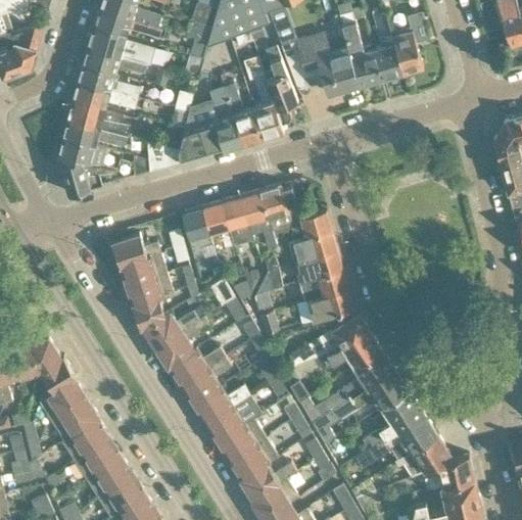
[(28,4),(26,0),(0,0),(0,13),(6,11),(26,4),(28,4)]
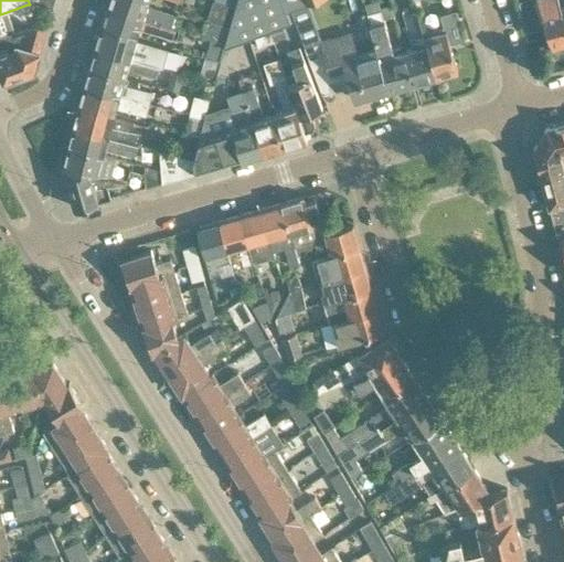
[(28,0),(30,4),(51,11),(54,0),(28,0)]
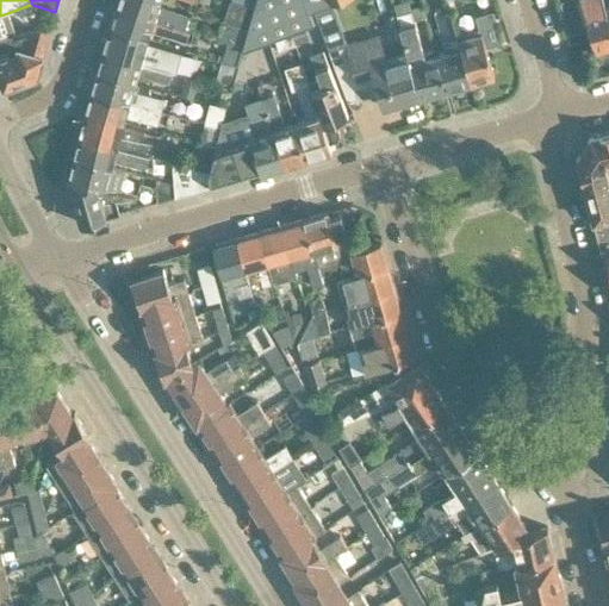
[(154,0),(118,0),(116,10),(182,31),(186,20),(155,11),(159,1),(154,0)]
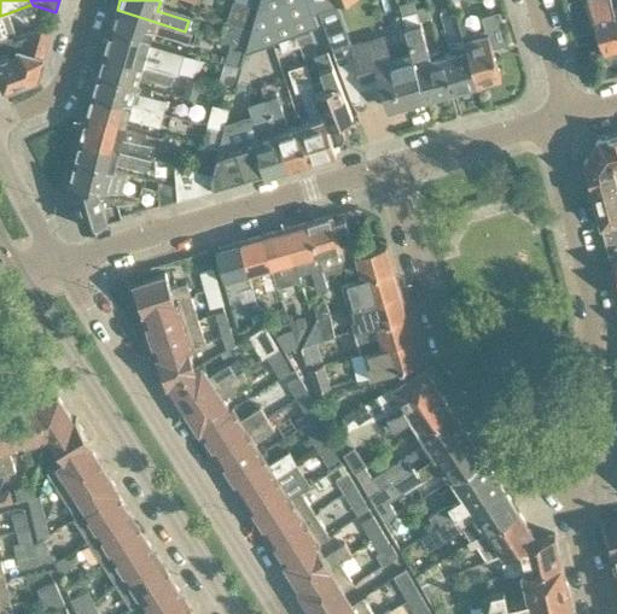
[(233,0),(232,5),(256,12),(258,0),(233,0)]
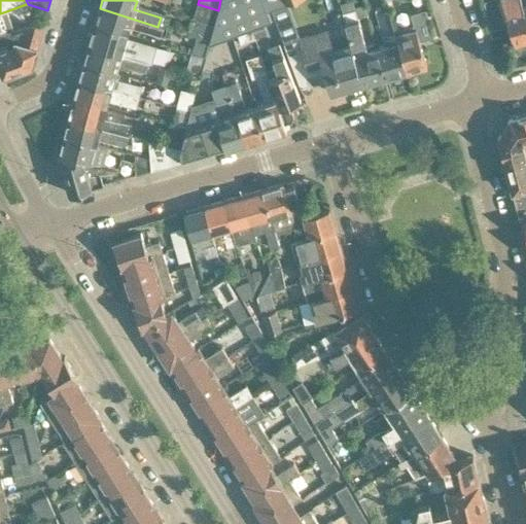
[(213,26),(208,44),(208,45),(234,36),(249,30),(269,23),(265,14),(266,13),(260,0),(220,0),(218,10),(213,26)]
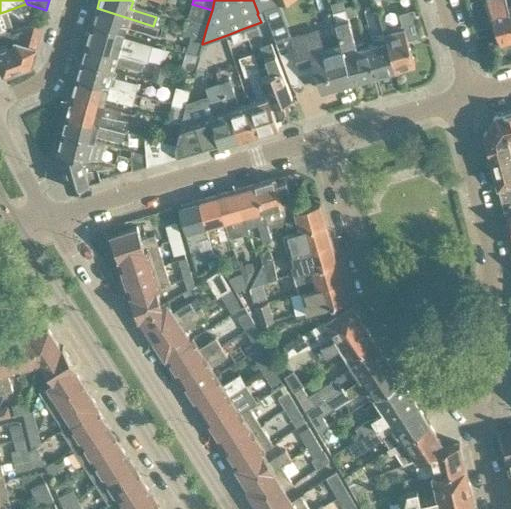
[(253,0),(258,13),(294,0),(253,0)]
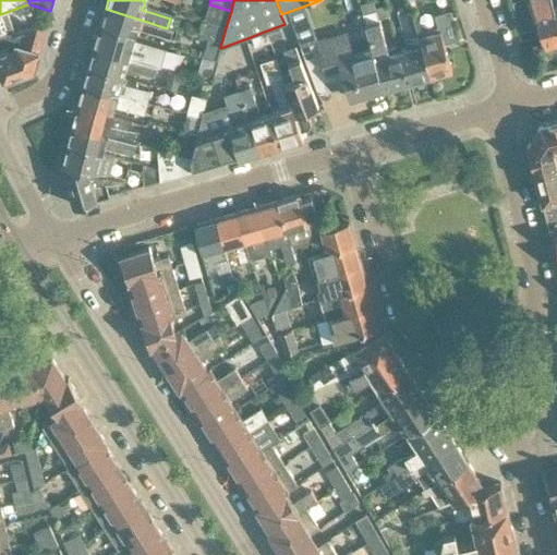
[(521,31),(537,26),(543,47),(556,43),(556,26),(549,0),(529,0),(531,7),(515,11),(518,20),(521,31)]
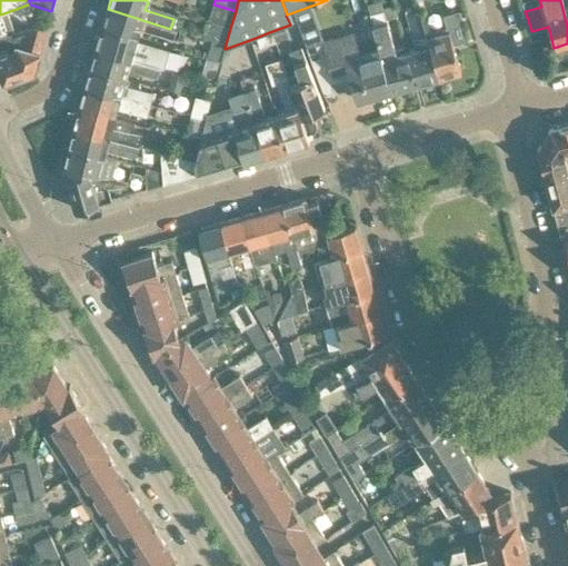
[(213,5),(208,20),(218,23),(230,28),(236,11),(213,5)]
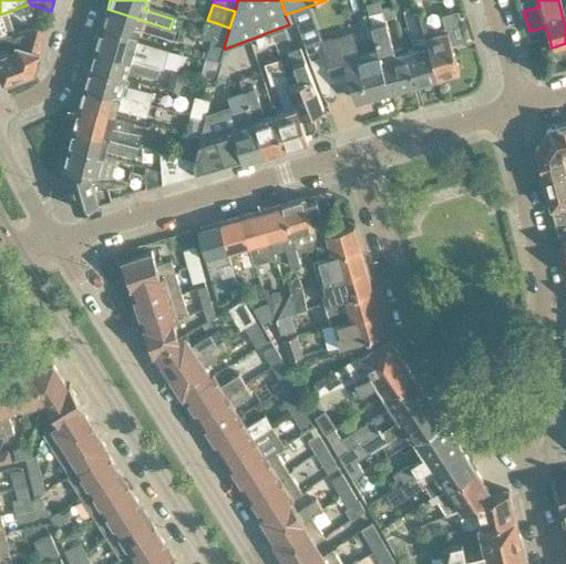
[(107,9),(101,28),(136,38),(137,32),(166,41),(172,43),(175,31),(170,29),(107,9)]
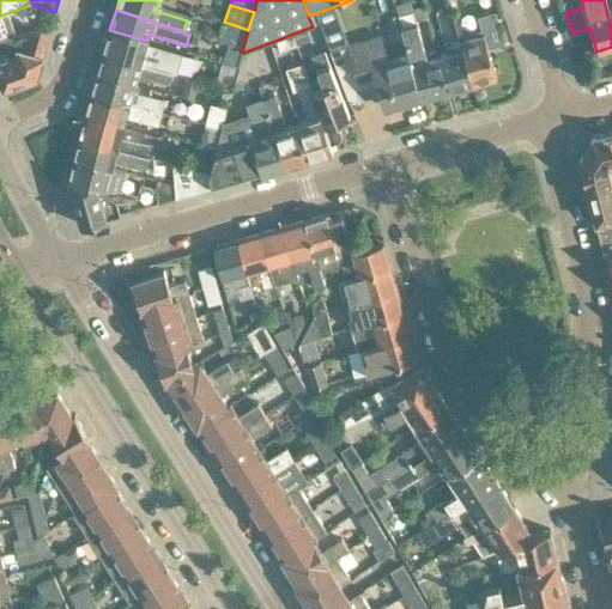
[(412,12),(398,17),(400,28),(399,28),(400,31),(407,54),(420,101),(430,97),(434,98),(440,97),(442,93),(444,93),(435,58),(432,53),(425,55),(417,25),(416,26),(414,20),(412,12)]
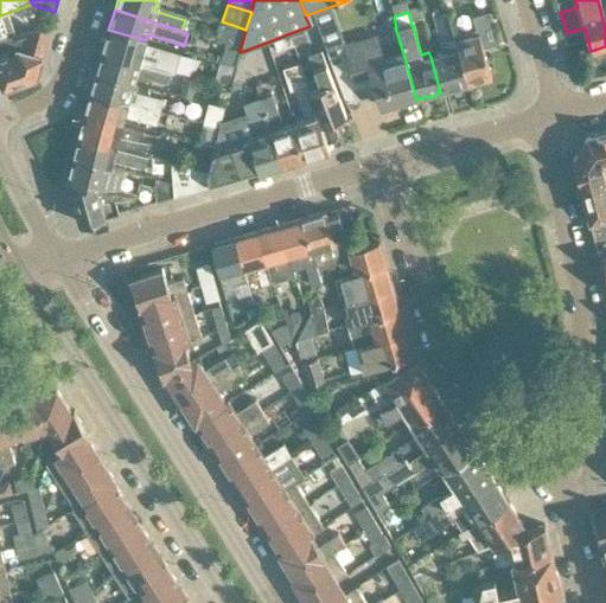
[(434,56),(431,57),(440,92),(445,91),(447,90),(451,91),(457,90),(459,87),(467,84),(454,42),(447,15),(439,17),(438,12),(431,14),(442,55),(434,56)]
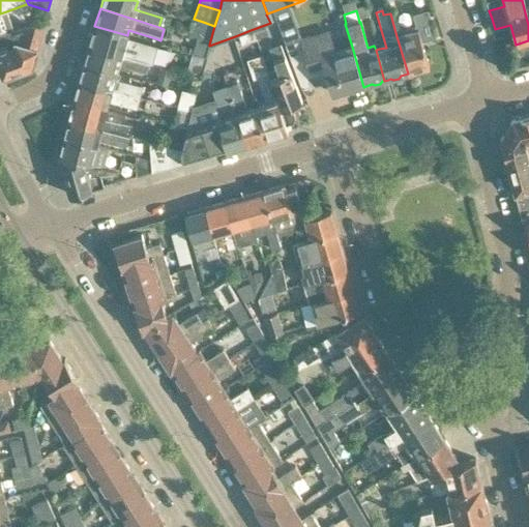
[(6,11),(0,13),(0,74),(2,79),(31,67),(42,27),(43,25),(36,20),(25,26),(12,30),(6,11)]
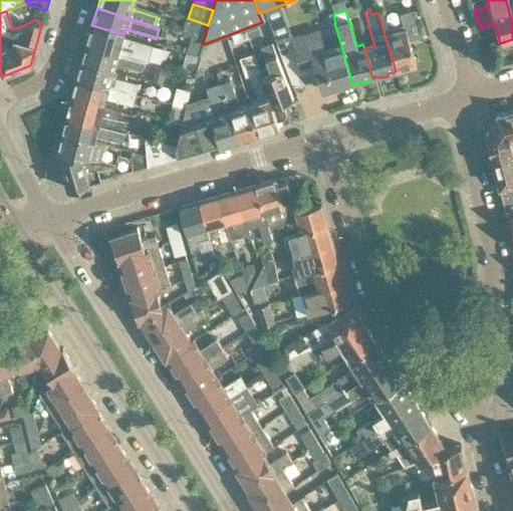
[(404,29),(385,35),(396,71),(416,66),(409,42),(422,38),(414,11),(400,15),(404,29)]
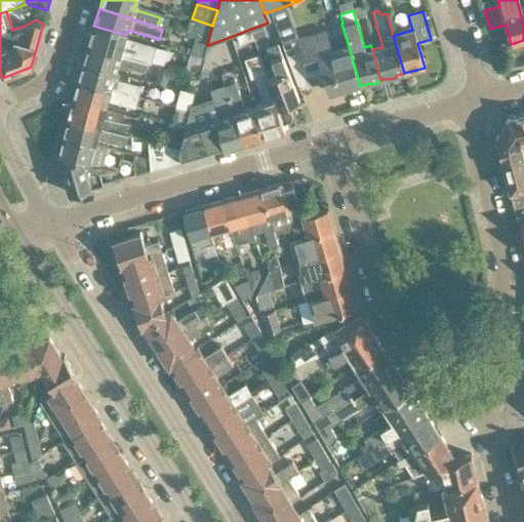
[(194,39),(207,44),(212,26),(201,22),(197,35),(189,32),(187,37),(194,39)]
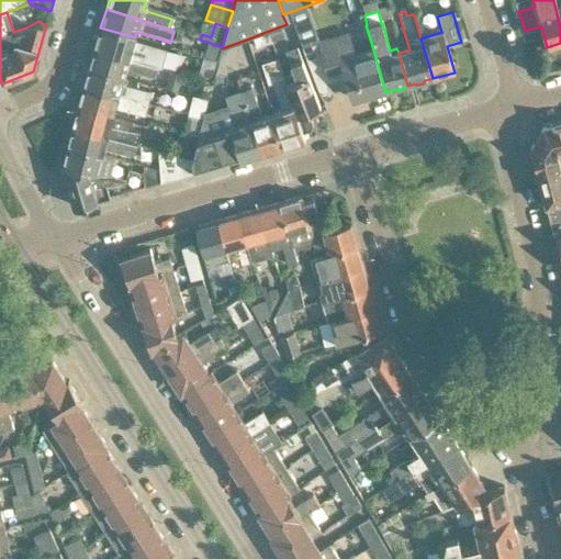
[(97,40),(93,51),(157,68),(161,69),(166,52),(133,43),(135,37),(100,28),(99,32),(98,38),(97,40)]
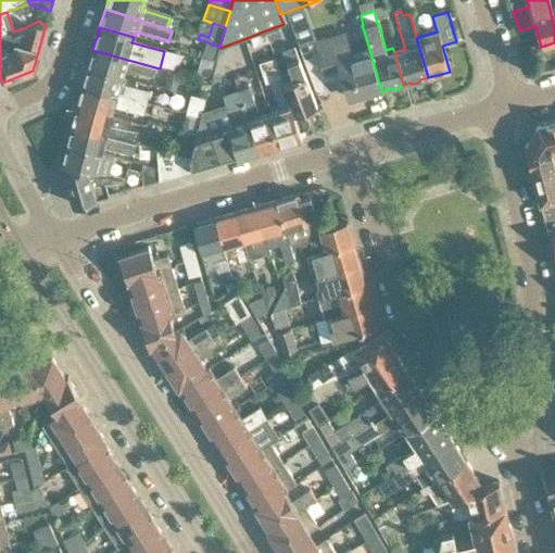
[(263,32),(247,38),(251,49),(266,42),(263,32)]
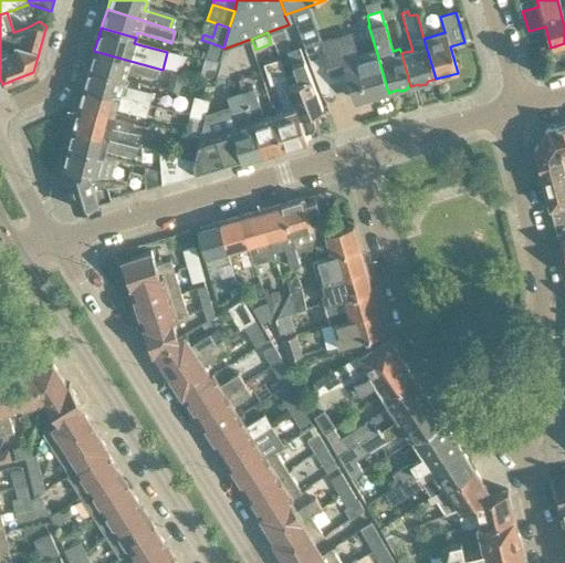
[(388,93),(376,50),(356,55),(351,35),(320,44),(331,83),(333,83),(331,77),(346,73),(354,102),(388,93)]
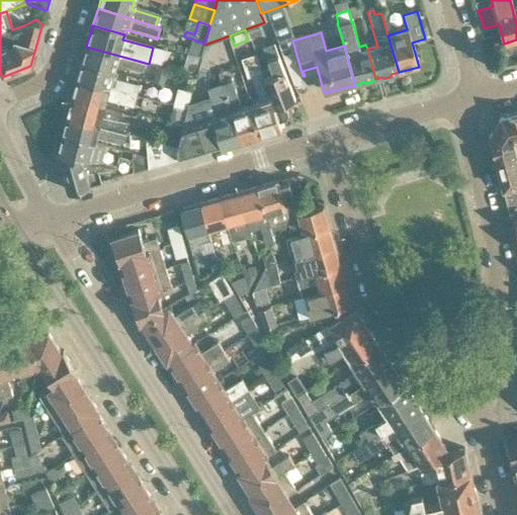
[(187,51),(186,56),(200,60),(204,45),(204,44),(191,38),(187,51)]
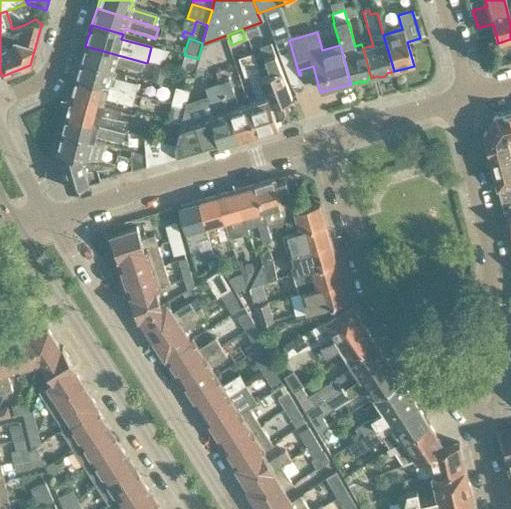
[(267,65),(256,69),(259,78),(269,107),(270,107),(280,103),(291,100),(270,44),(260,48),(267,65)]
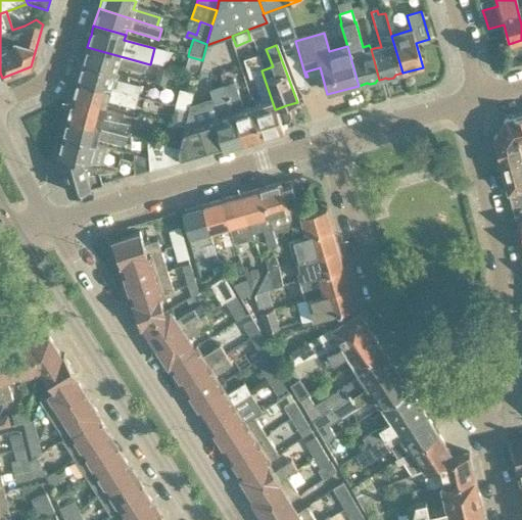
[(87,47),(82,65),(114,75),(116,66),(143,74),(146,63),(87,47)]
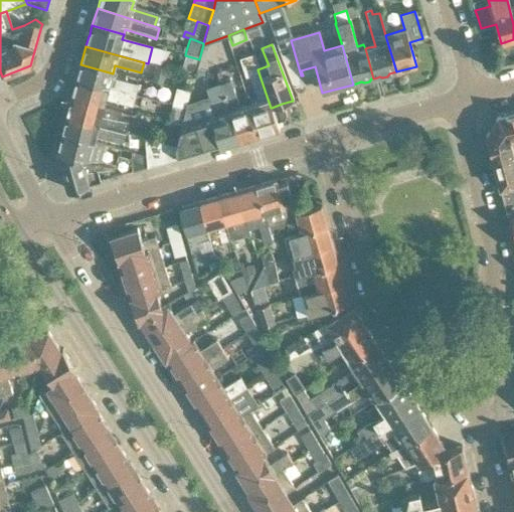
[(185,55),(180,72),(194,76),(199,59),(185,55)]
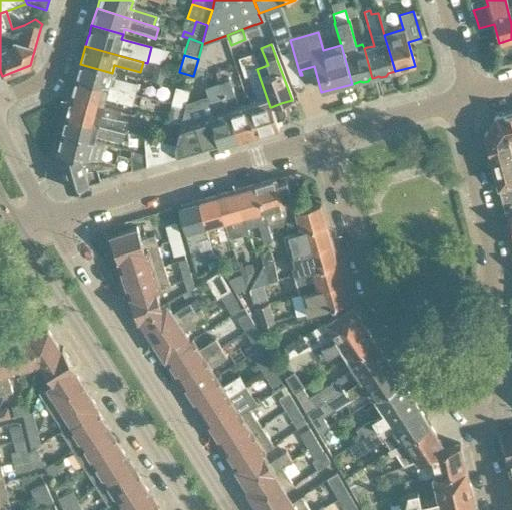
[(251,55),(236,60),(243,78),(247,76),(257,103),(246,106),(256,136),(259,135),(278,129),(276,123),(271,107),(270,107),(260,78),(257,69),(251,55)]
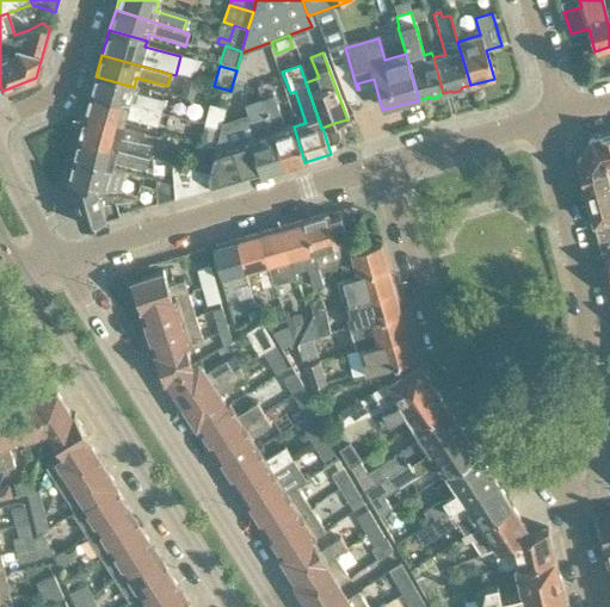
[(96,76),(91,95),(158,113),(159,115),(162,101),(133,93),(134,87),(96,76)]
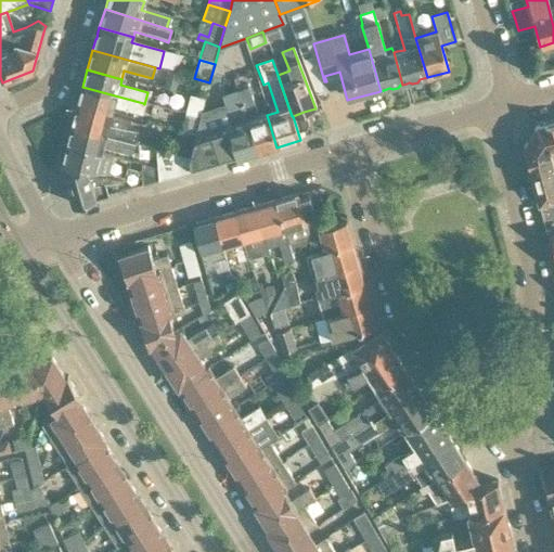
[(167,73),(163,90),(175,93),(179,76),(167,73)]
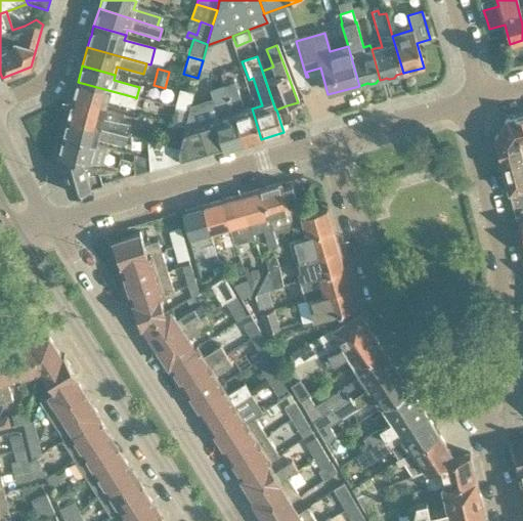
[(78,82),(73,99),(105,109),(107,101),(132,109),(135,97),(78,82)]
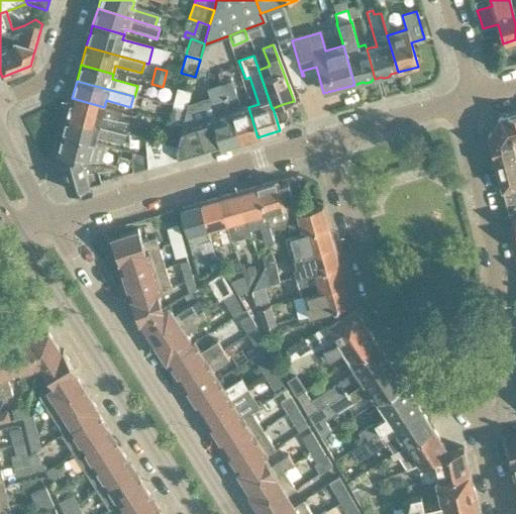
[(231,83),(221,86),(239,142),(258,137),(248,107),(240,110),(231,83)]
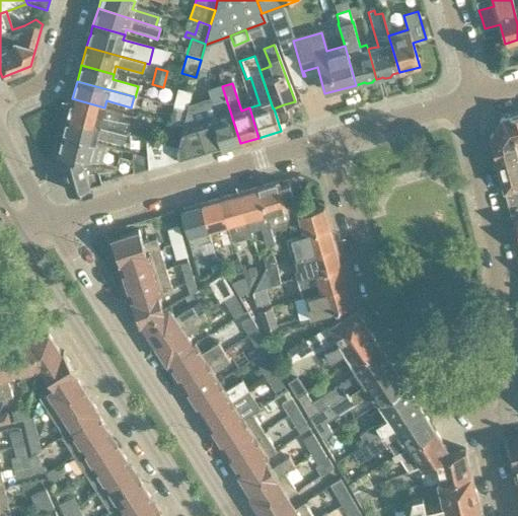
[(240,143),(222,86),(211,90),(219,118),(181,129),(175,149),(175,151),(178,160),(182,159),(182,160),(185,159),(183,159),(190,157),(190,158),(191,157),(203,153),(204,154),(205,154),(205,153),(221,148),(221,149),(240,143)]
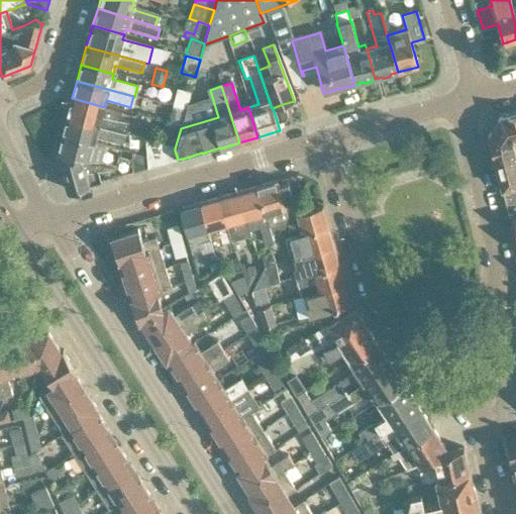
[(173,107),(186,110),(190,95),(178,91),(173,107)]
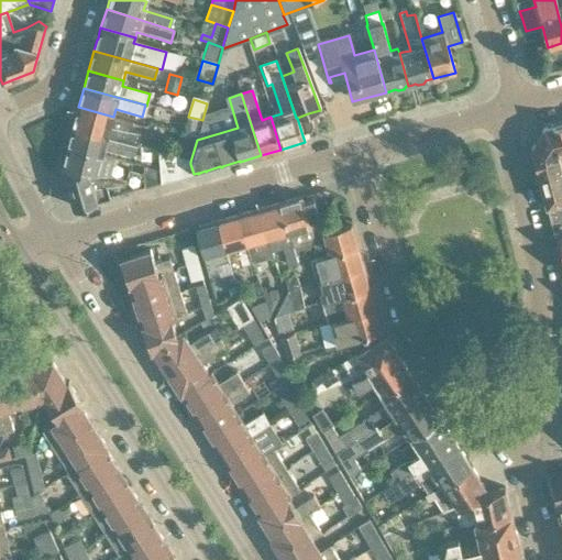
[(78,107),(72,130),(135,146),(139,134),(131,132),(133,125),(112,120),(113,117),(78,107)]
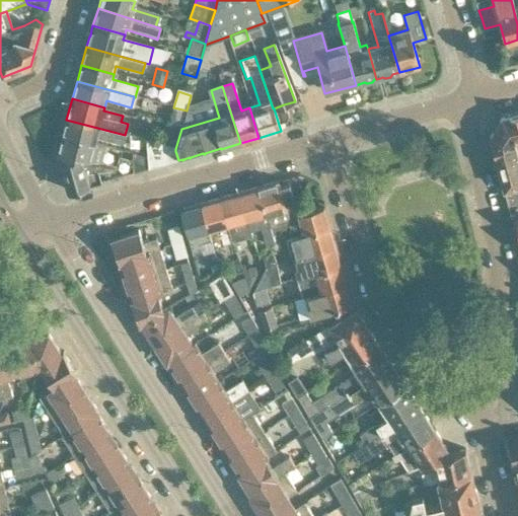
[(288,117),(284,104),(274,108),(279,125),(285,123),(288,117)]
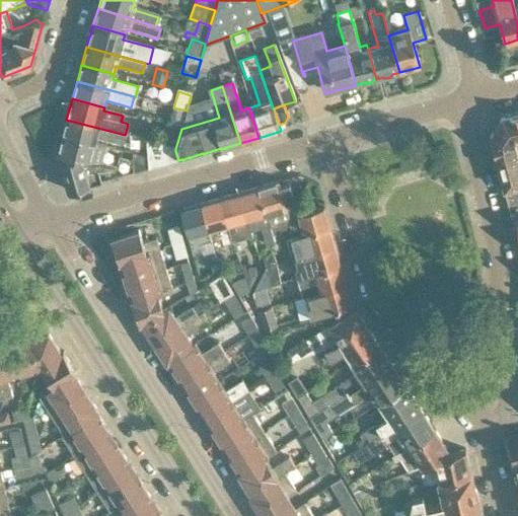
[(169,125),(181,129),(187,111),(173,107),(169,125)]
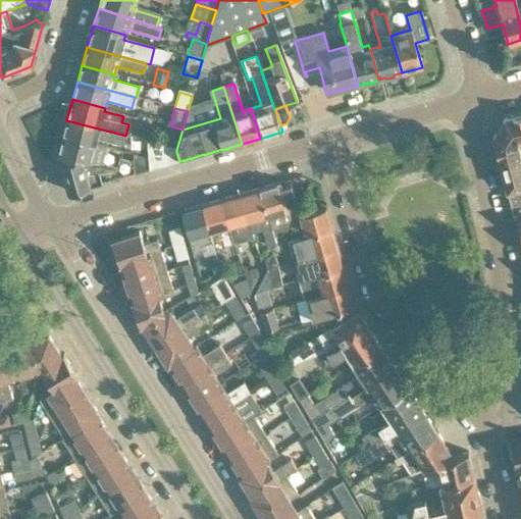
[(520,115),(511,118),(520,157),(520,115)]
